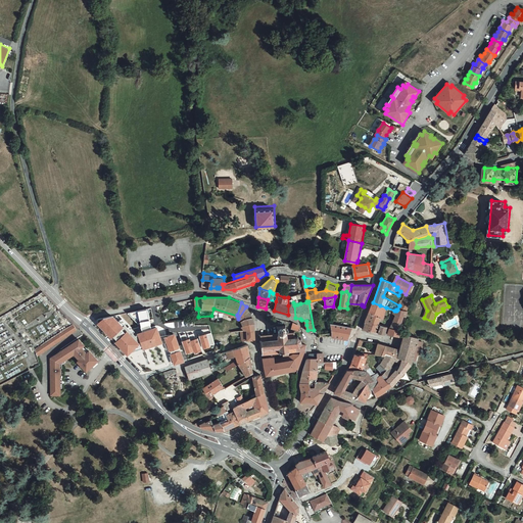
[(383,318),(385,312),(378,310),(380,305),(373,302),(369,313),(383,318)]
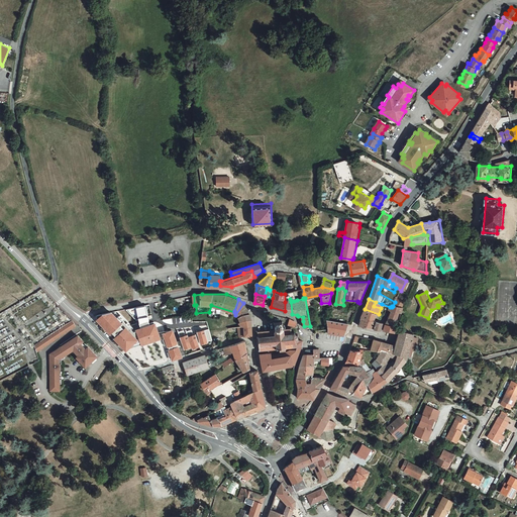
[(395,302),(393,306),(403,308),(405,303),(397,299),(395,302)]
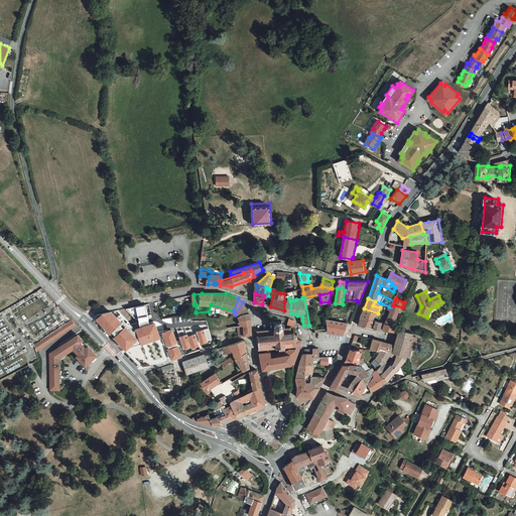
[(246,306),(243,302),(235,314),(237,317),(244,312),(249,311),(248,310),(246,306)]
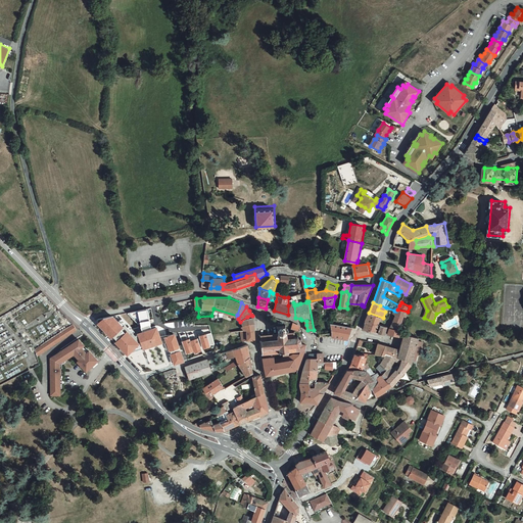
[(437,315),(449,310),(448,306),(442,308),(443,311),(436,314),(433,322),(435,322),(437,315)]
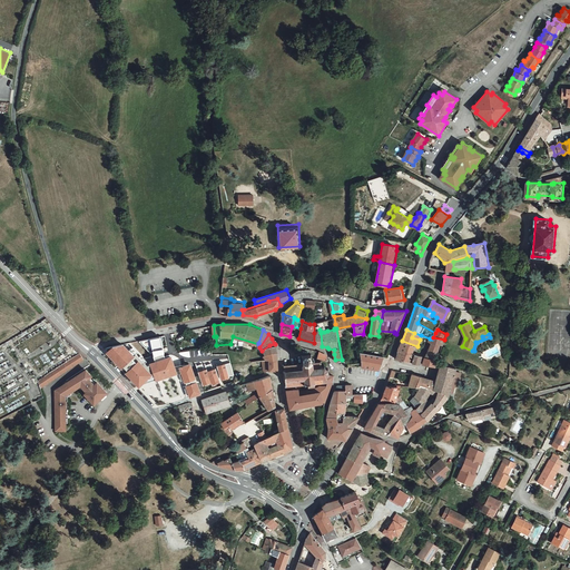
[(169,355),(165,356),(164,353),(164,352),(160,336),(139,341),(150,352),(153,352),(154,356),(145,359),(130,343),(118,345),(108,347),(107,349),(107,350),(107,351),(107,352),(121,367),(123,366),(128,371),(126,372),(139,385),(176,372),(169,355)]
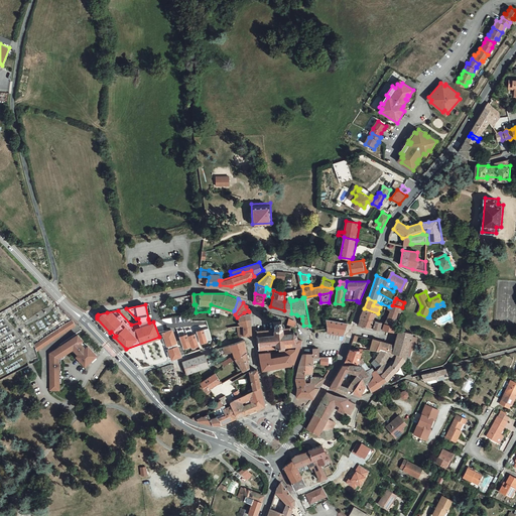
[(379,314),(378,313),(364,308),(362,315),(364,318),(374,320),(375,316),(377,317),(378,315),(379,314)]
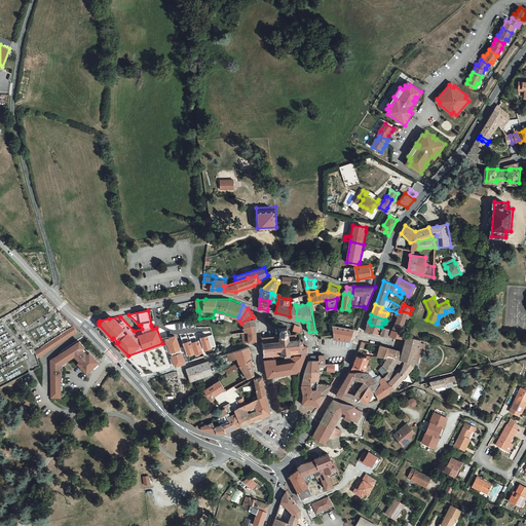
[(399,316),(396,323),(404,326),(406,318),(399,316)]
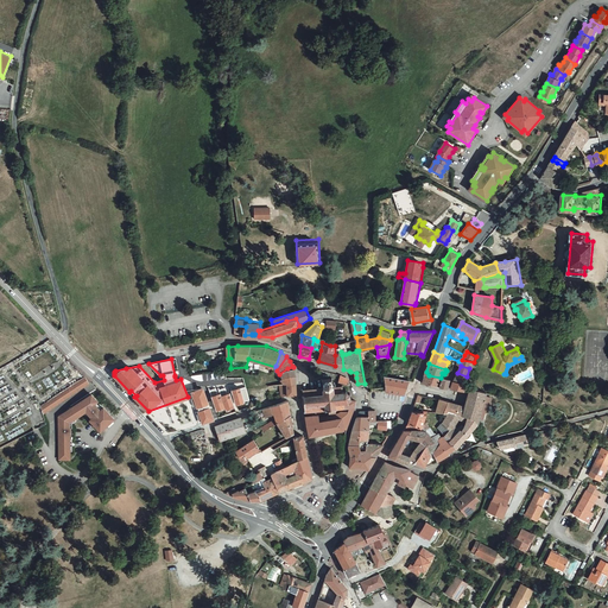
[(293,367),(287,368),(279,374),(280,377),(295,374),(293,367)]
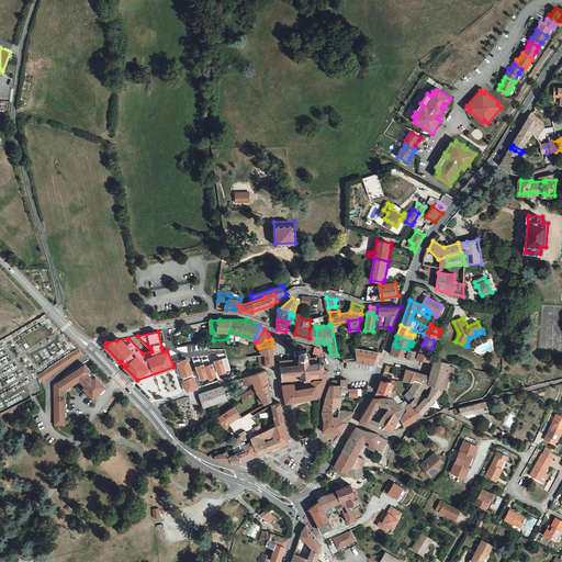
[(493,341),(474,346),(476,355),(495,351),(493,341)]
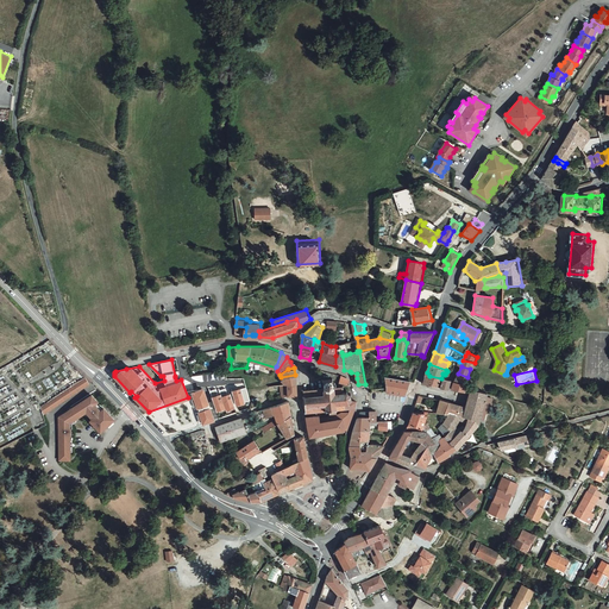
[(470,377),(468,377),(458,374),(454,381),(454,382),(468,385),(470,377)]
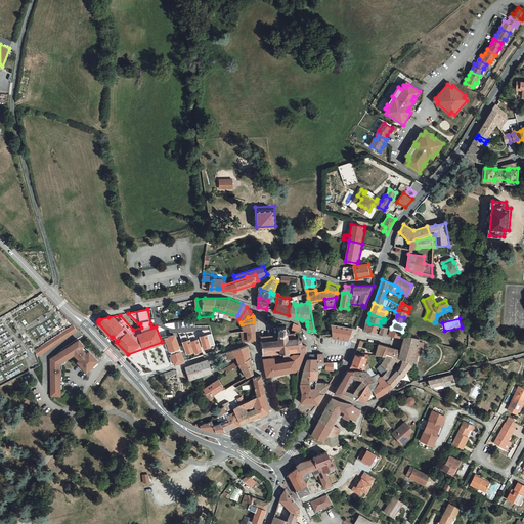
[(293,323),(291,329),(299,333),(301,328),(294,323),(293,323)]
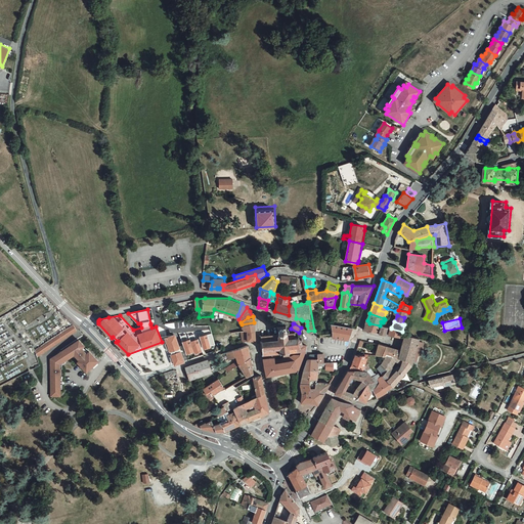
[(363,330),(378,333),(380,325),(369,323),(363,330)]
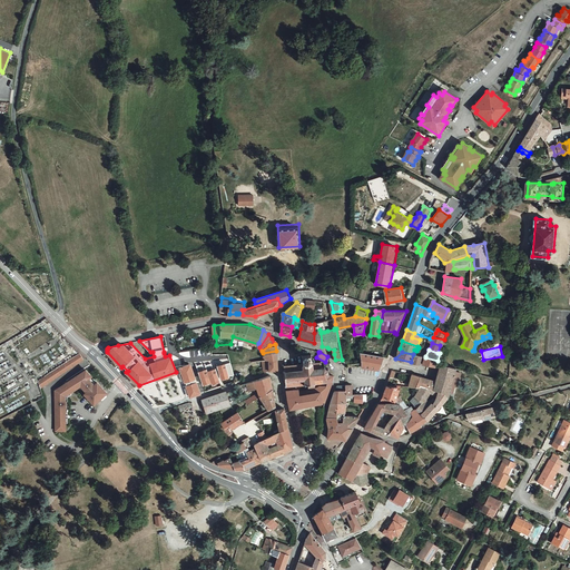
[(362,363),(362,367),(379,371),(383,356),(361,353),(362,363)]
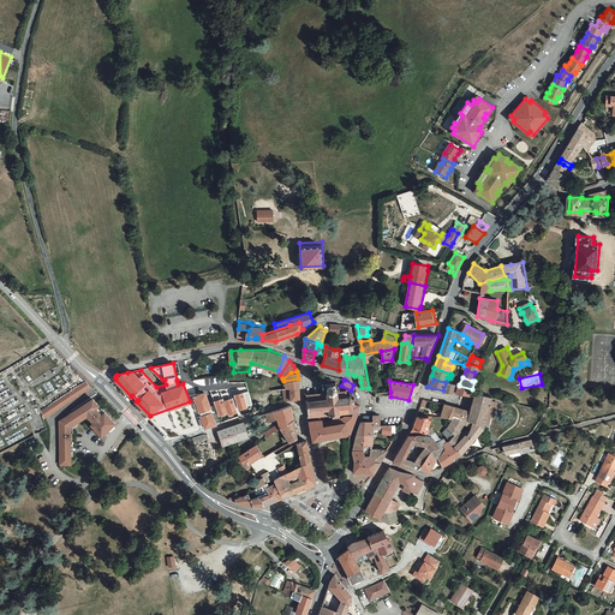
[(43,419),(90,388),(87,382),(41,412),(43,419)]
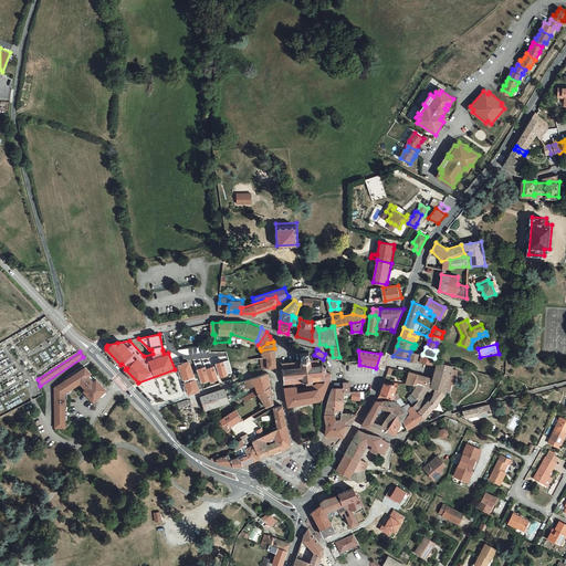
[(284,362),(281,362),(282,375),(283,381),(283,383),(287,381),(287,383),(289,383),(289,381),(292,381),(293,381),(299,380),(299,381),(300,381),(300,380),(304,380),(305,380),(305,379),(312,379),(312,380),(314,379),(320,378),(320,379),(326,379),(331,378),(331,376),(331,374),(331,371),(326,370),(325,365),(326,364),(325,363),(325,364),(323,362),(323,360),(322,360),(322,362),(320,362),(318,358),(310,358),(310,357),(311,357),(311,356),(311,355),(310,354),(308,354),(308,352),(299,353),(300,359),(295,360),(295,359),(294,359),(294,360),(291,360),(291,359),(289,359),(289,360),(285,360),(284,360),(284,362)]
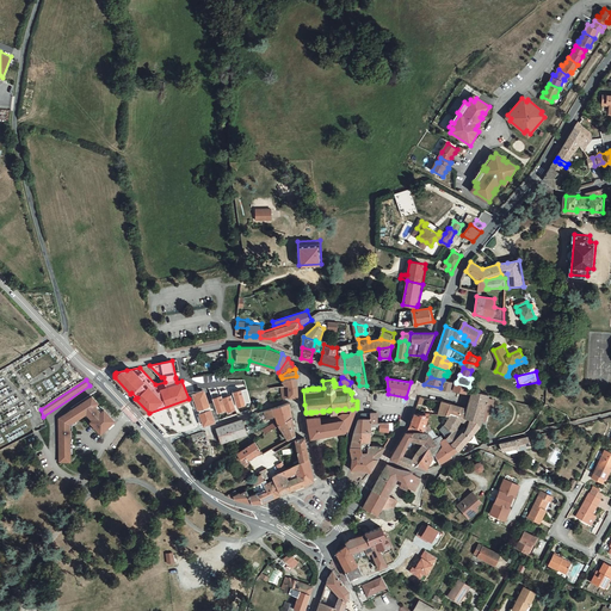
[(449,389),(452,382),(445,380),(443,380),(440,388),(449,389)]
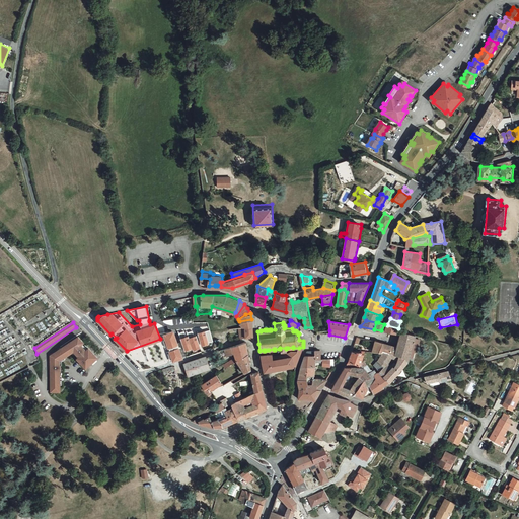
[(253,337),(252,325),(242,326),(239,327),(240,338),(241,338),(246,338),(253,337)]
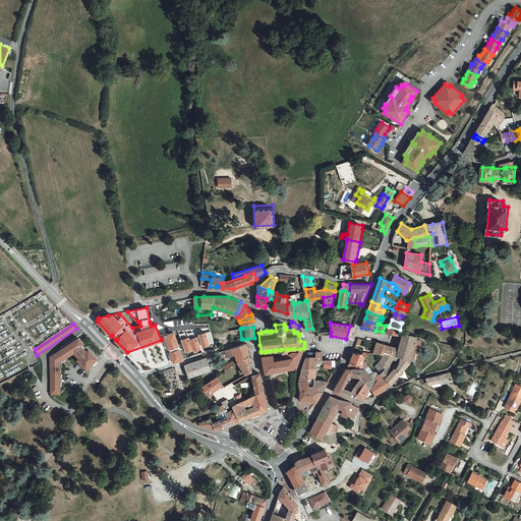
[(401,331),(400,330),(389,327),(387,333),(391,334),(400,336),(401,332),(401,331)]
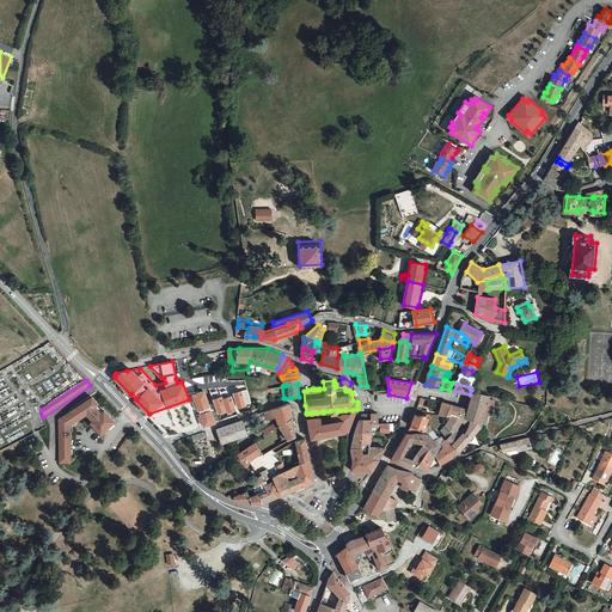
[(246,403),(251,401),(248,387),(233,392),(237,407),(246,403)]
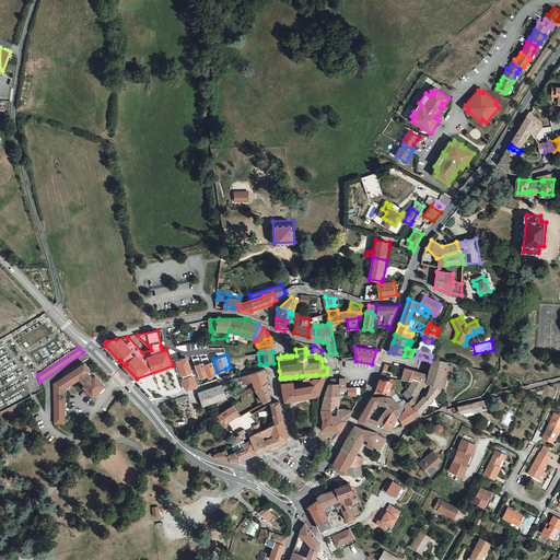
[(193,359),(199,377),(207,374),(203,365),(201,366),(200,363),(198,357),(193,359)]
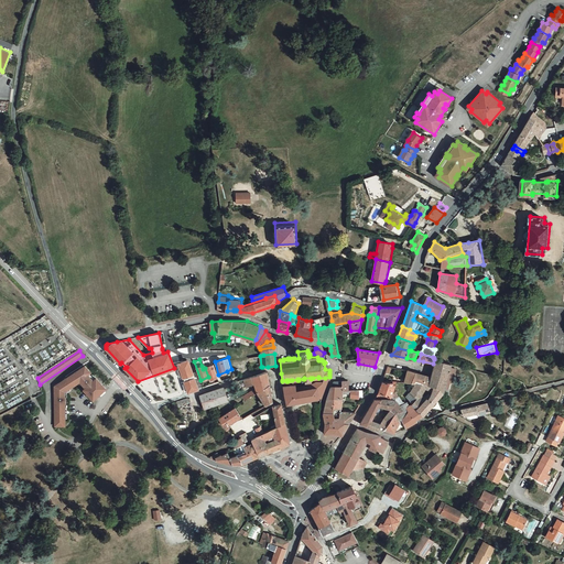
[(208,377),(209,379),(217,377),(214,368),(212,369),(212,366),(208,359),(203,361),(204,365),(205,368),(208,377)]
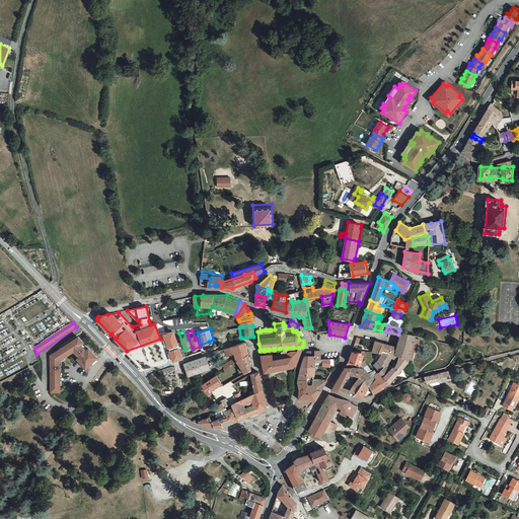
[(394,354),(399,356),(410,359),(411,359),(412,357),(417,338),(418,336),(399,330),(398,335),(400,336),(397,347),(384,344),(384,342),(383,342),(376,340),(374,348),(372,348),(371,350),(373,350),(372,353),(383,353),(384,352),(391,353),(394,354)]
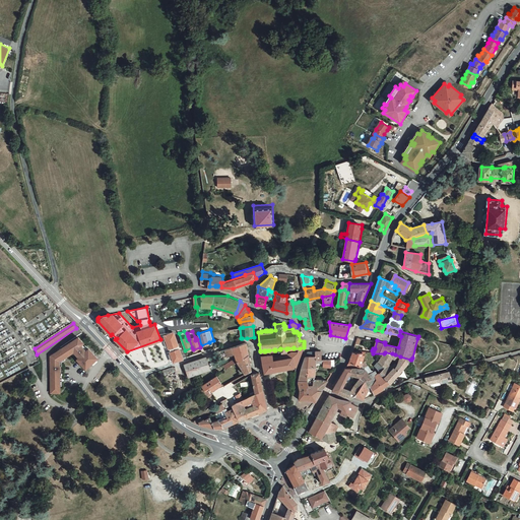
[(182,359),(173,332),(165,335),(173,361),(182,359)]
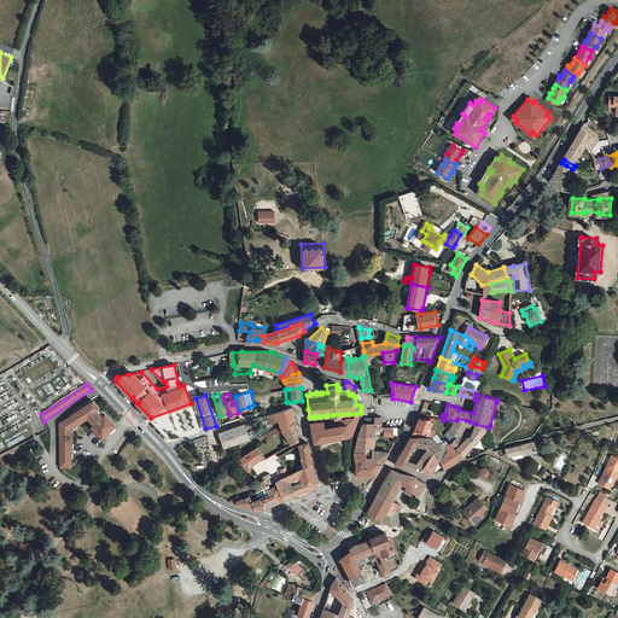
[(69,426),(86,417),(92,423),(89,425),(100,436),(115,424),(108,417),(106,418),(97,408),(98,406),(92,400),(58,421),(59,465),(70,464),(69,426)]
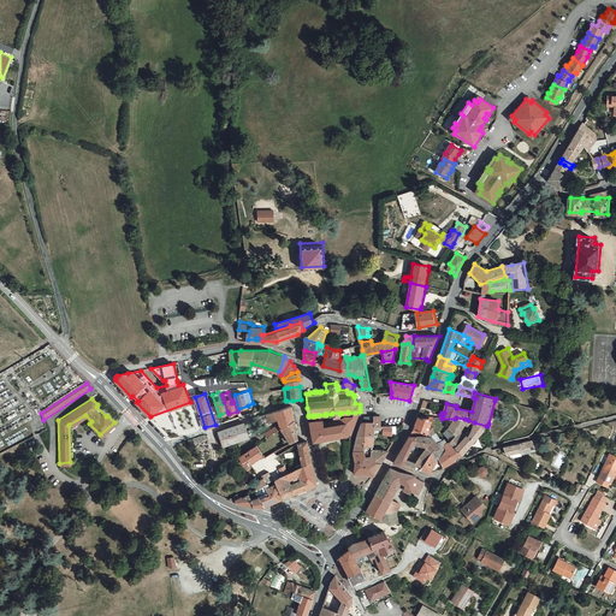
[(495,418),(495,414),(496,415),(499,403),(495,401),(489,424),(492,425),(495,418)]
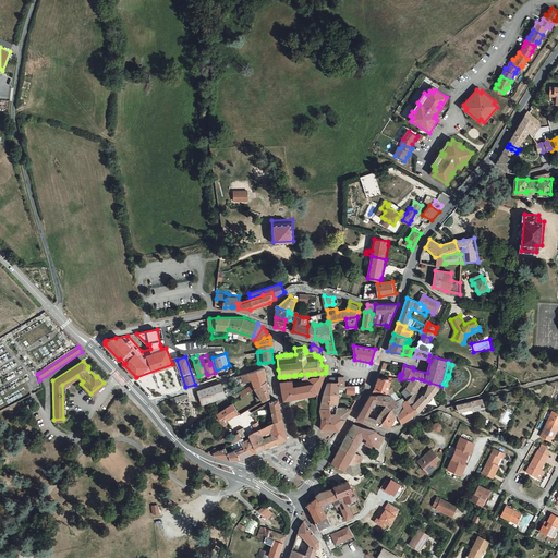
[(265,367),(250,373),(252,379),(252,384),(250,386),(252,389),(253,388),(267,379),(265,367)]
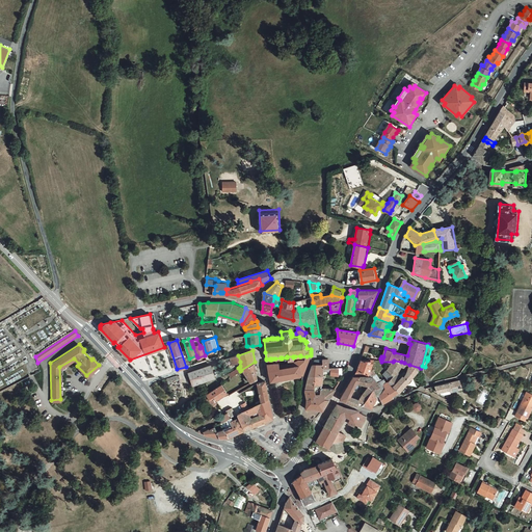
[(238,355),(230,357),(232,365),(240,362),(238,355)]
